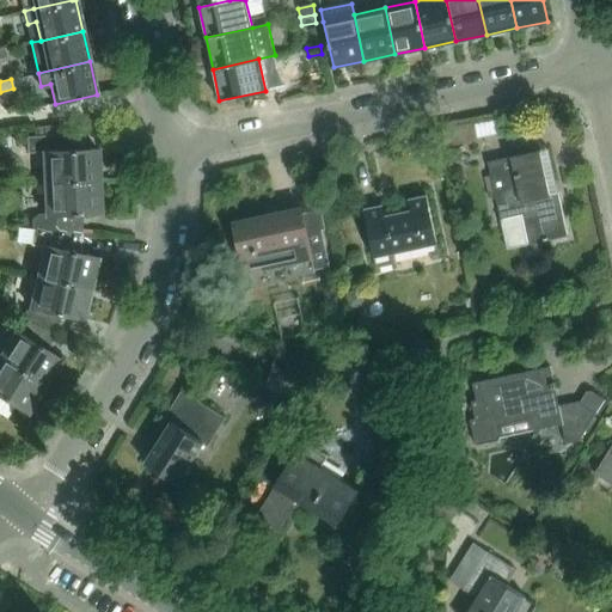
[(79,150),(79,134),(42,135),(25,136),(25,153),(43,153),(44,181),(98,181),(97,148),(79,150)]
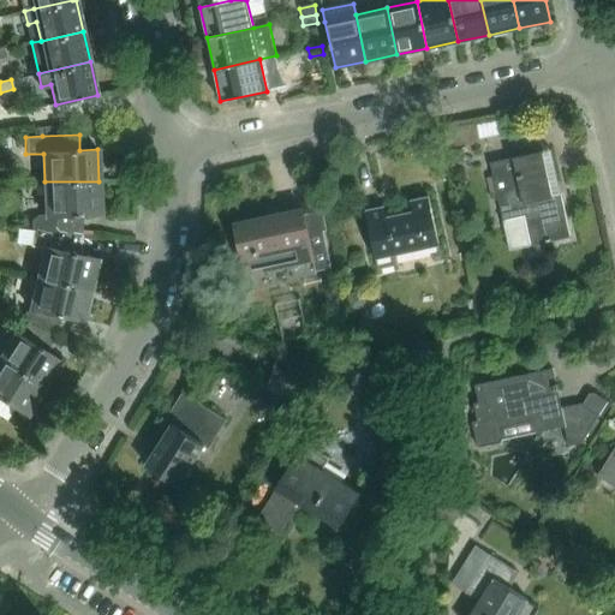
[(490,162),(494,177),(503,218),(525,213),(532,244),(569,237),(561,195),(551,196),(543,151),(490,162)]
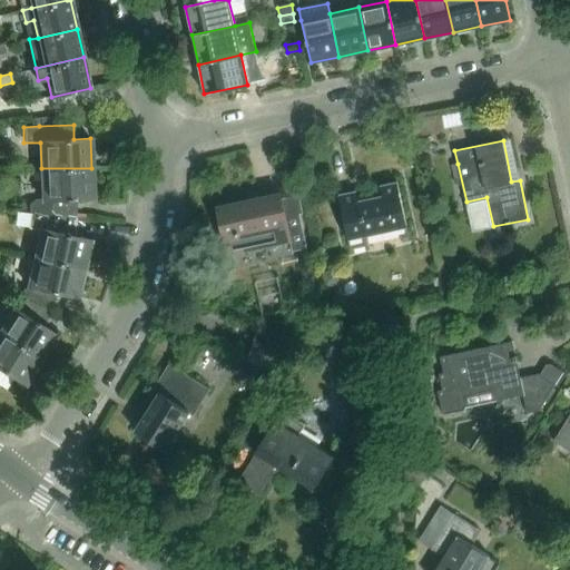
[(92,198),(91,168),(41,168),(42,200),(41,215),(75,218),(76,198),(92,198)]
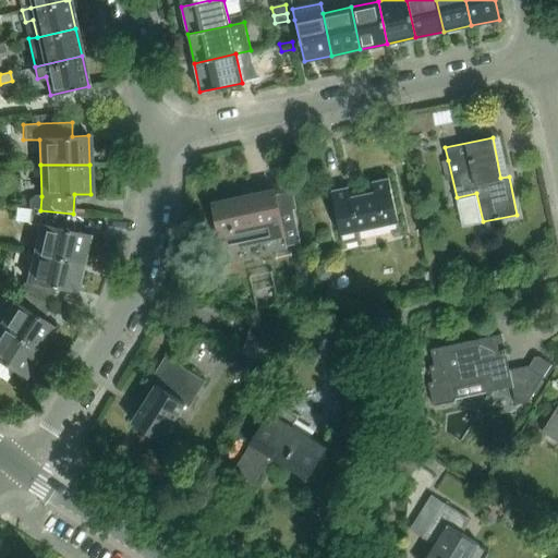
[(331,191),(343,245),(361,241),(359,231),(390,223),(392,234),(400,232),(388,179),(372,182),(374,193),(351,198),(349,187),(331,191)]
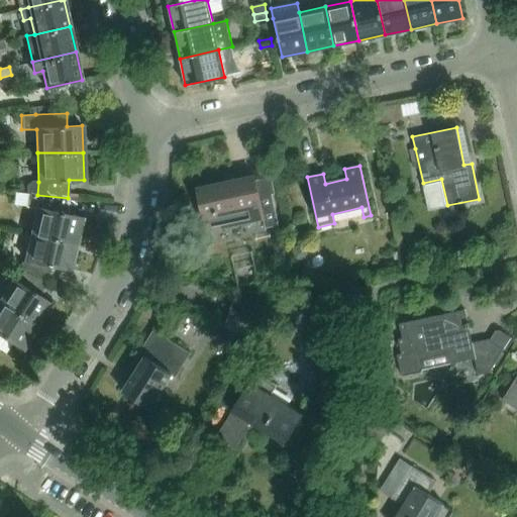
[(207,233),(264,220),(266,229),(278,226),(271,196),(274,195),(270,180),(255,184),(254,177),(197,190),(207,233)]
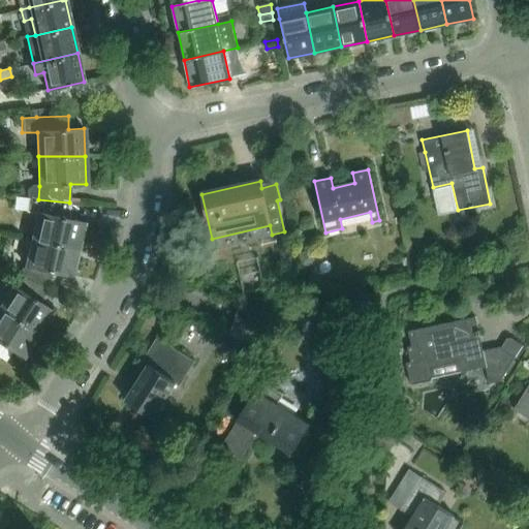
[(67,218),(69,203),(38,199),(37,213),(30,240),(76,250),(84,222),(67,218)]
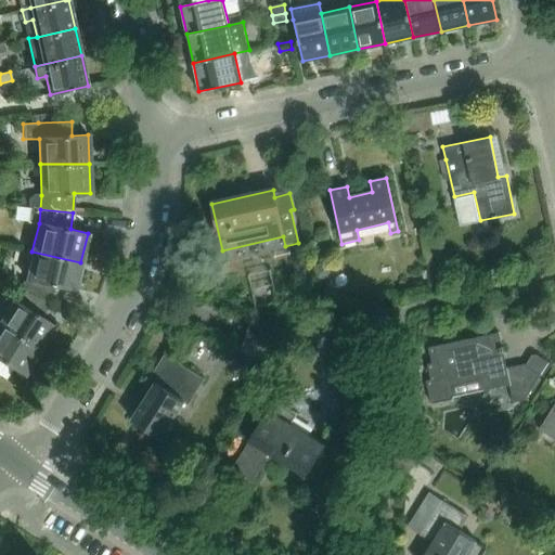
[(74,291),(80,262),(31,252),(25,279),(17,291),(50,305),(60,286),(74,291)]
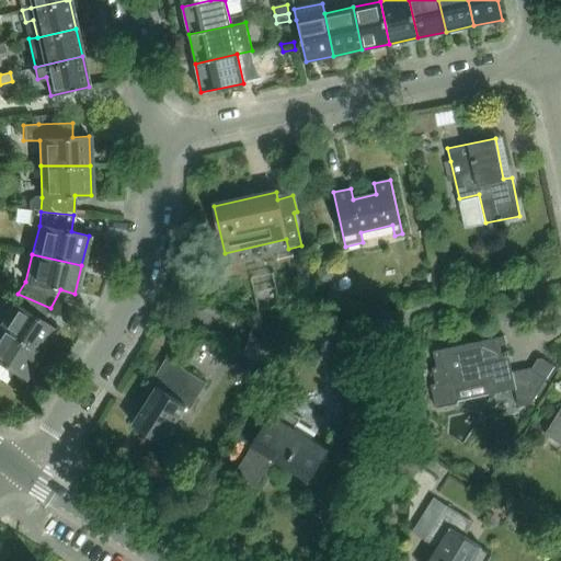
[(328,267),(319,268),(320,282),(333,281),(332,271),(328,267)]
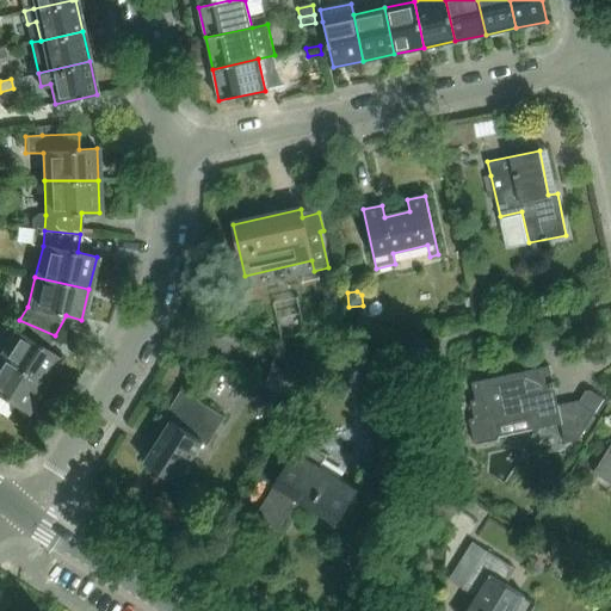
[(45,351),(55,335),(19,320),(0,351),(0,358),(44,386),(60,359),(45,351)]
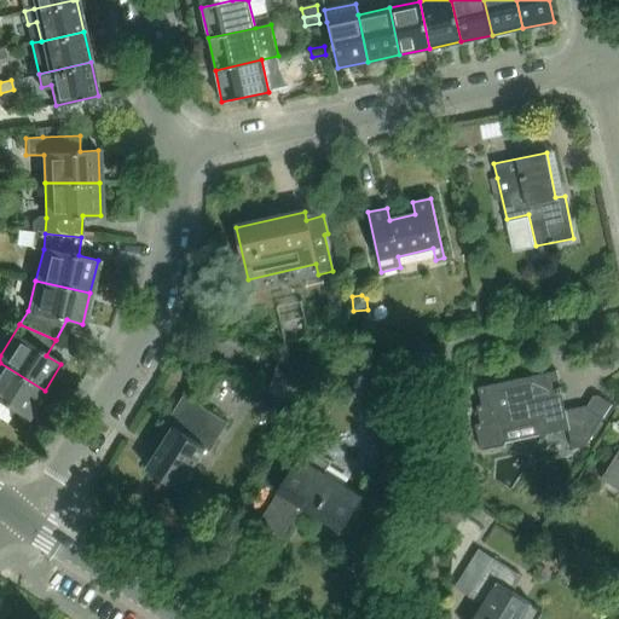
[(306,368),(282,358),(272,383),(296,393),(306,368)]
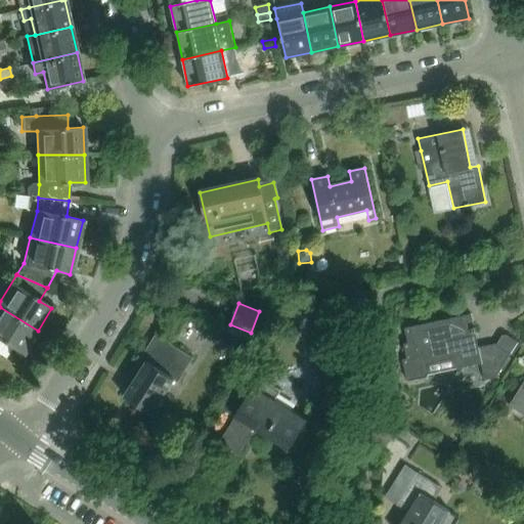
[(24,354),(38,331),(0,307),(0,354),(5,358),(12,347),(24,354)]
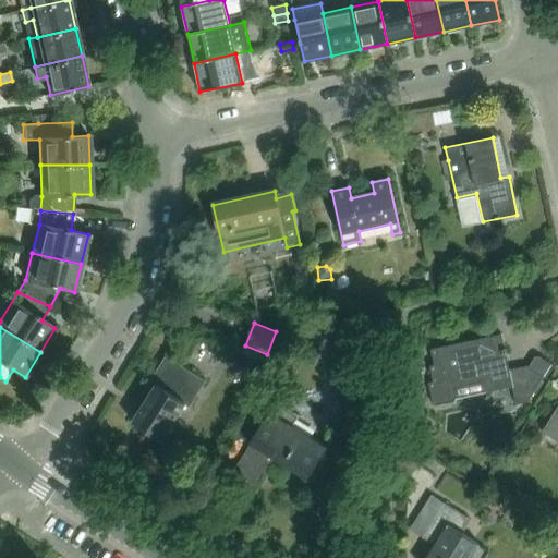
[(526,403),(543,378),(524,366),(511,370),(502,335),(428,353),(432,367),(427,370),(431,385),(426,386),(432,410),(453,404),(452,402),(509,388),(513,407),(526,403)]
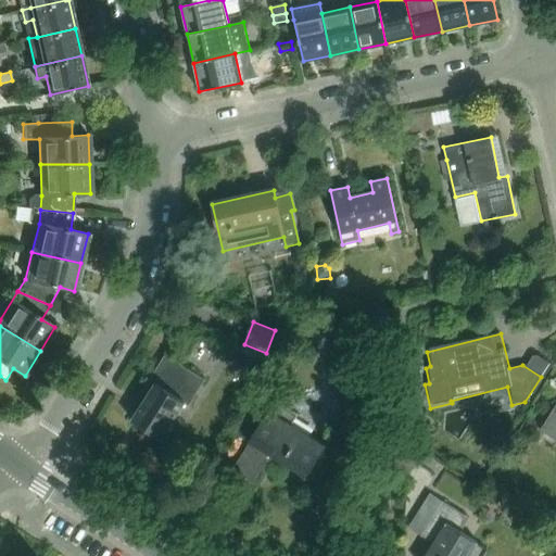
[(205,381),(166,356),(137,402),(142,405),(133,421),(161,440),(185,404),(189,407),(205,381)]
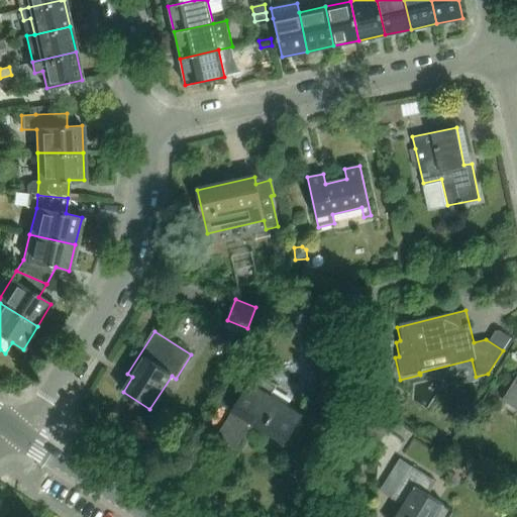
[(285,444),(301,419),(271,399),(278,388),(257,375),(215,440),(235,453),(254,425),(285,444)]
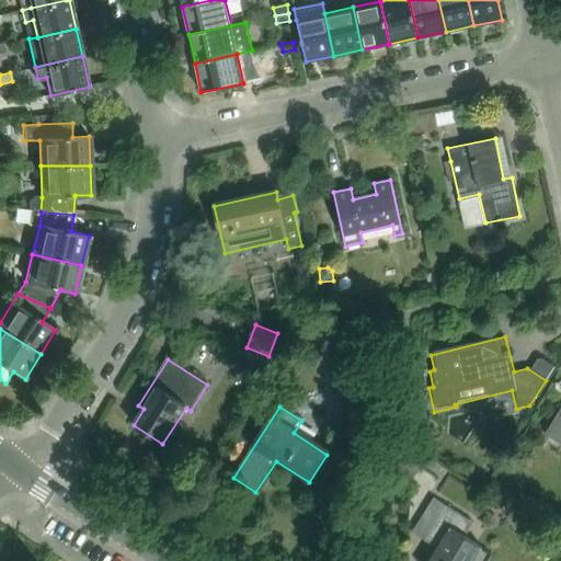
[(560,446),(560,408),(544,436),(560,446)]
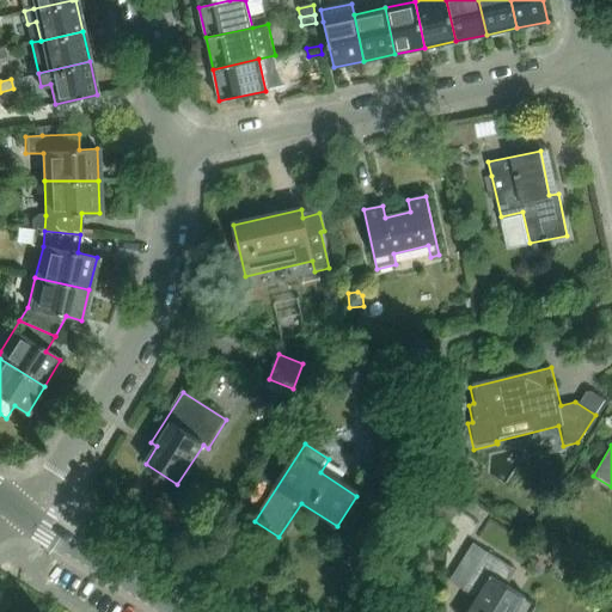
[(487,555),(466,542),(442,579),(461,592),(487,555)]
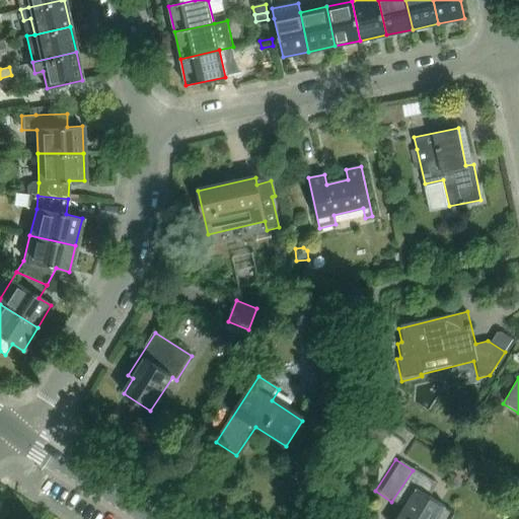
[(447,509),(426,496),(434,483),(413,470),(392,503),(403,509),(396,518),(452,518),(454,516),(446,511),(447,509)]
